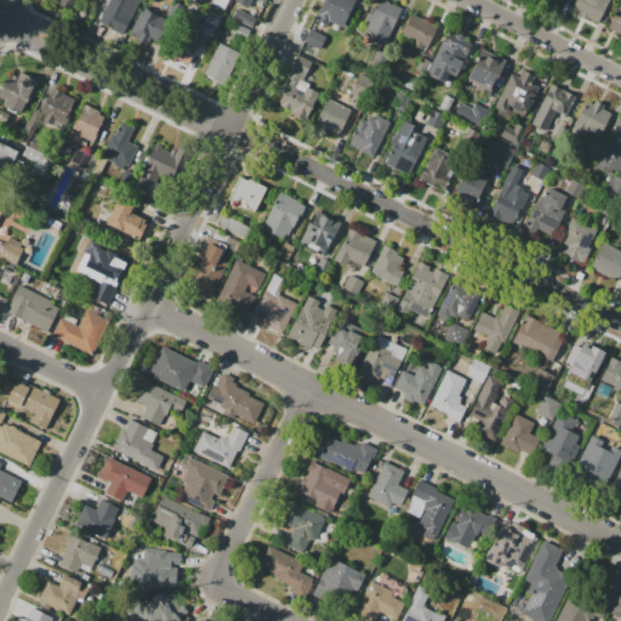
[(73,0),(68,10),(57,4),(60,1),(57,0),(73,0)]
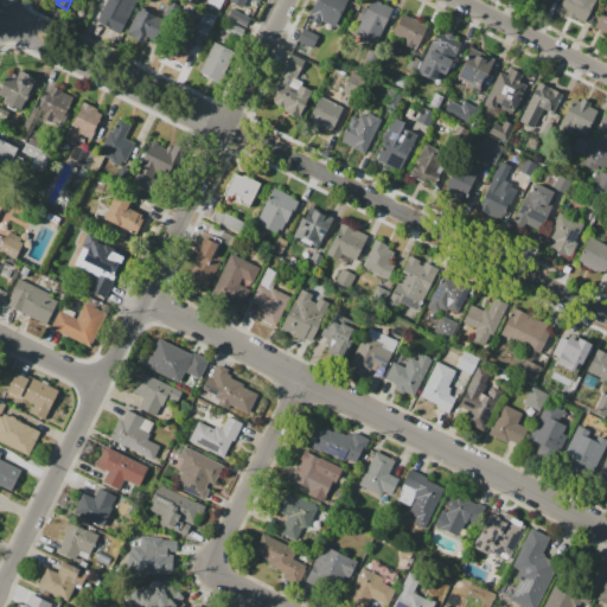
[(136,0),(121,33),(96,20),(106,4),(98,0),(136,0)]
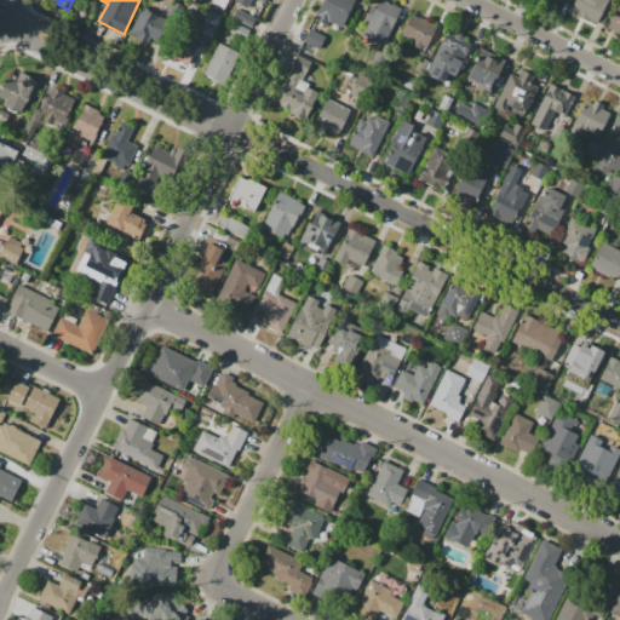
[(228,0),(223,11),(210,4),(211,0),(228,0)]
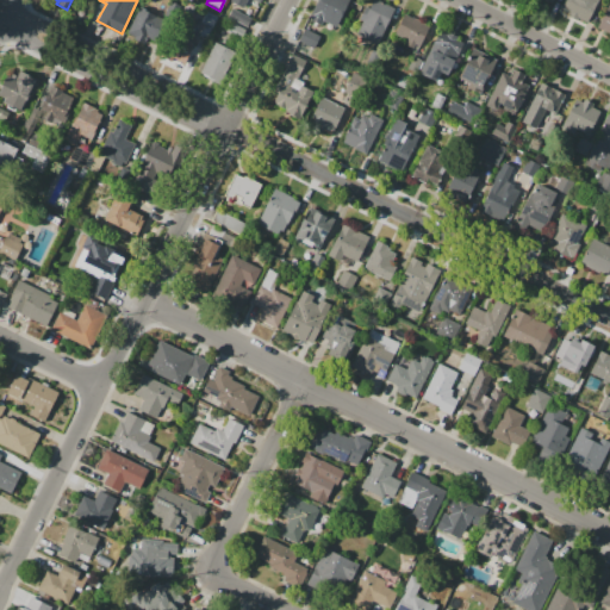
[(231,0),(261,0),(260,4),(253,0),(248,0),(243,10),(230,2),(231,0)]
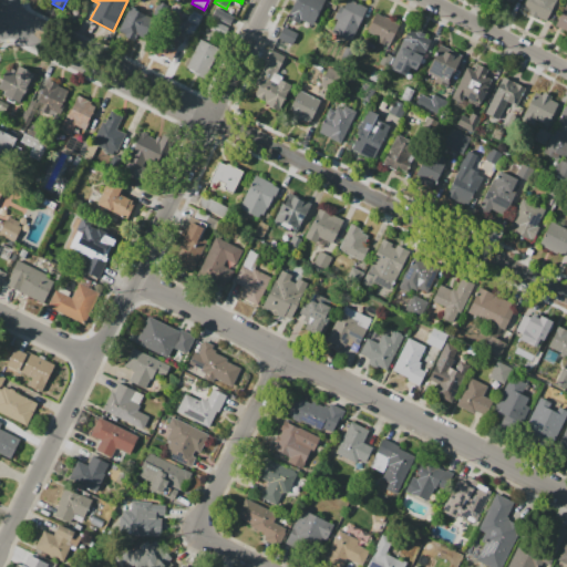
[(296,0),(325,0),(313,26),(300,19),(298,23),(289,19),(290,14),(289,14),(296,0)]
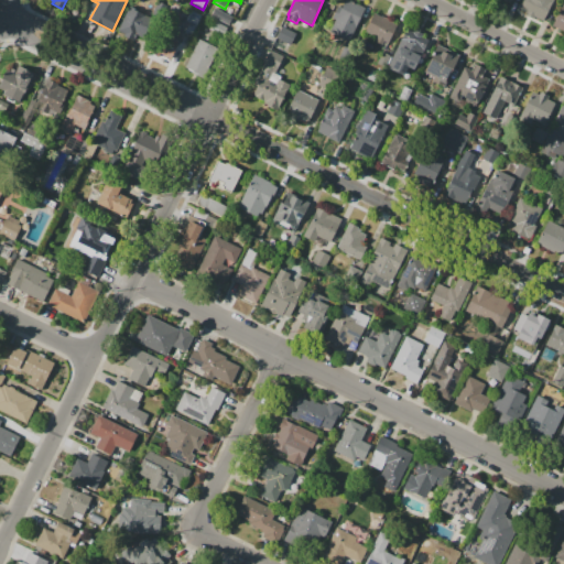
[(345,0),(348,0),(365,8),(355,29),(353,29),(347,40),(329,32),(335,20),(332,19),(337,8),(340,10),(345,0)]
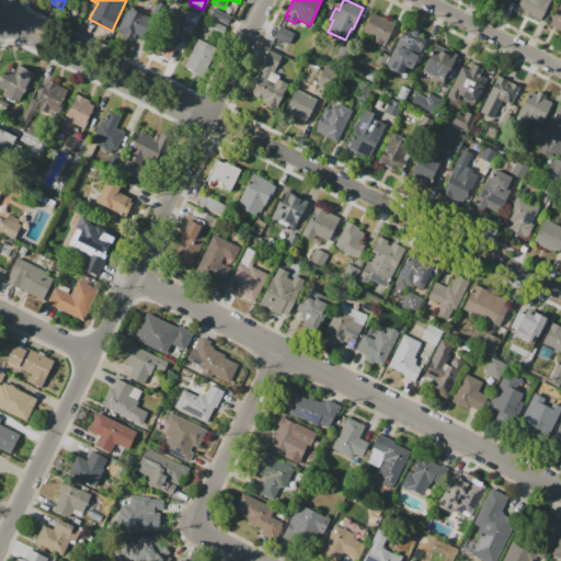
[(518,0),(550,0),(539,22),(514,10),(518,0)]
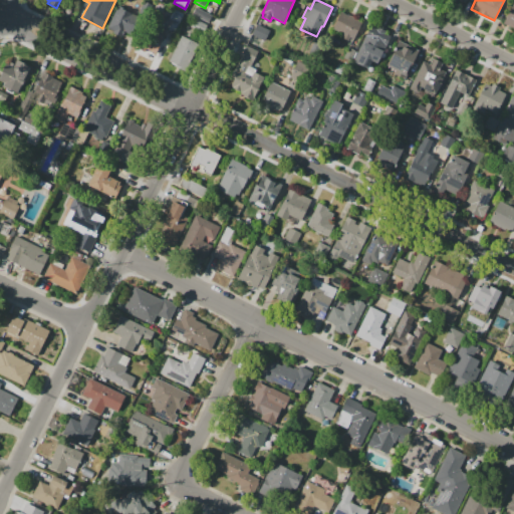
[(513,0),(513,29),(502,23),(513,0)]
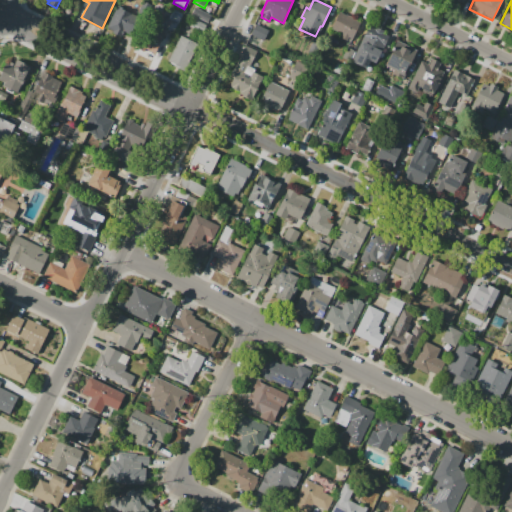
[(117,6),(139,17),(130,34),(124,30),(121,37),(105,29),(117,6)]
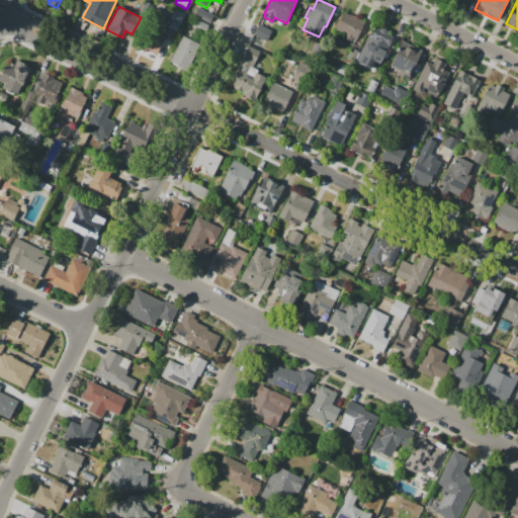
[(193,14),(197,7),(216,16),(211,24),(193,14)]
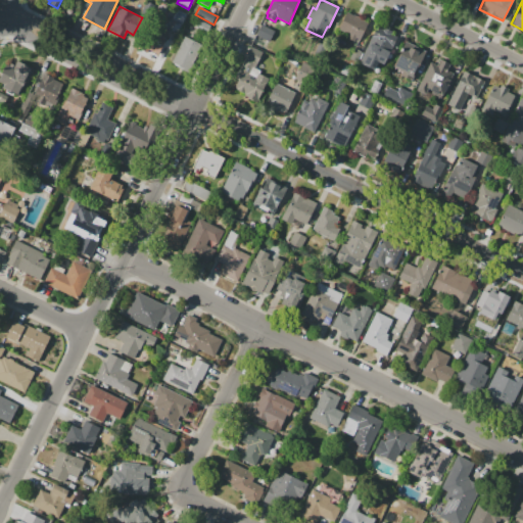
[(172,19),(177,9),(187,14),(178,33),(171,30),(176,21),(172,19)]
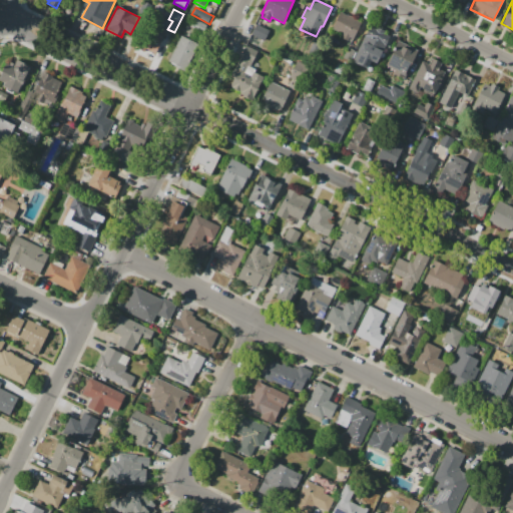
[(340,12),(362,22),(354,39),(349,37),(348,40),(341,37),(342,33),(332,29),(340,12)]
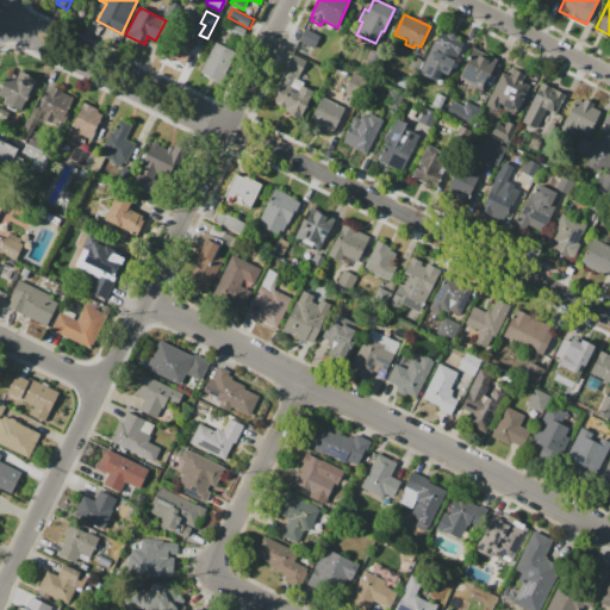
[(173,58),(160,51),(175,19),(194,29),(192,32),(198,36),(188,54),(182,51),(181,55),(176,51),(173,58)]
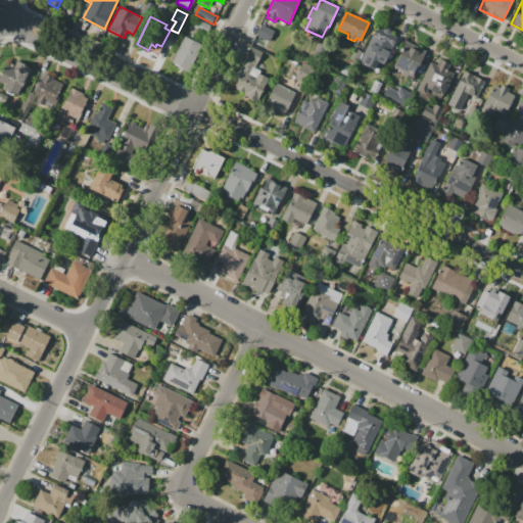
[(198,19),(211,26),(206,35),(194,28),(198,19)]
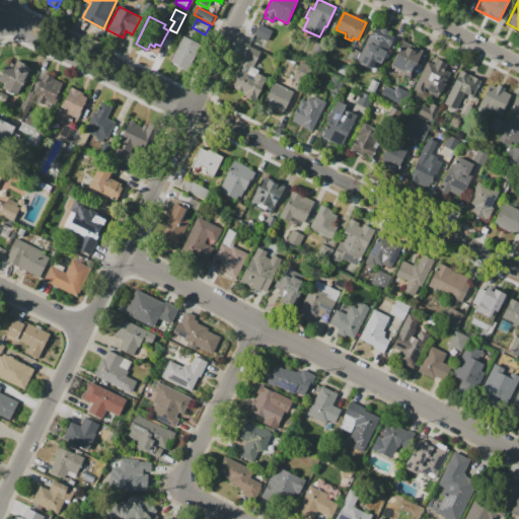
[(267,42),(254,35),(260,25),(272,30),(267,42)]
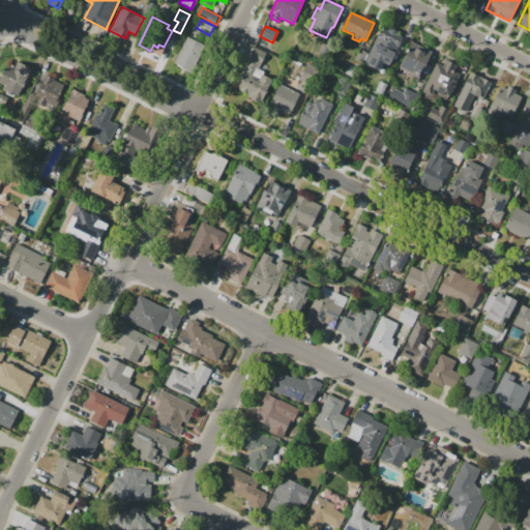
[(382,28),(387,30),(388,27),(399,32),(398,35),(403,37),(389,66),(383,63),(379,70),(364,64),(382,28)]
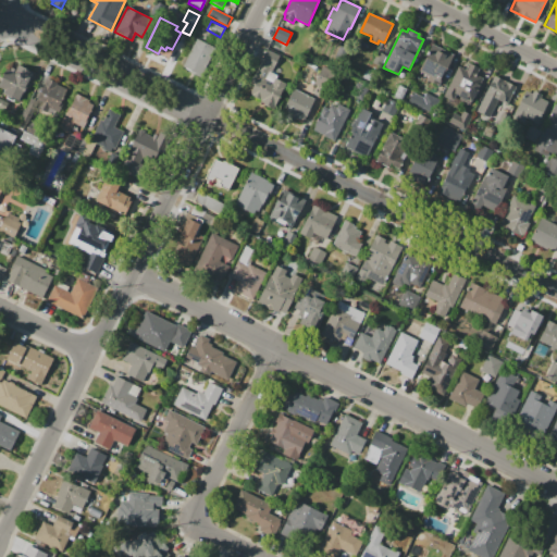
[(196,38),(217,49),(201,78),(187,72),(188,70),(182,66),(196,38)]
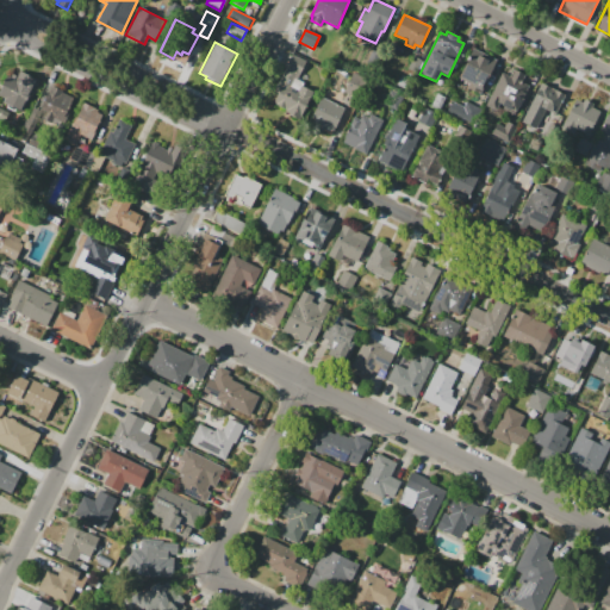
[(473,48),(498,60),(480,94),(466,88),(468,83),(459,79),(473,48)]
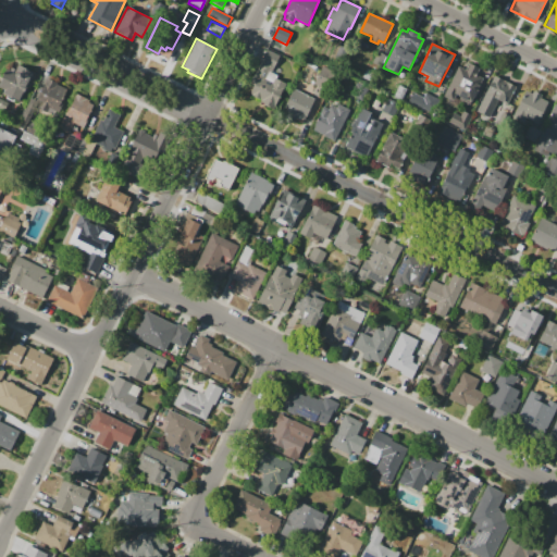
[(286,84),(274,109),(259,102),(260,99),(249,94),(252,85),(249,84),(267,49),(280,56),(272,73),(276,75),(274,78),(286,84)]
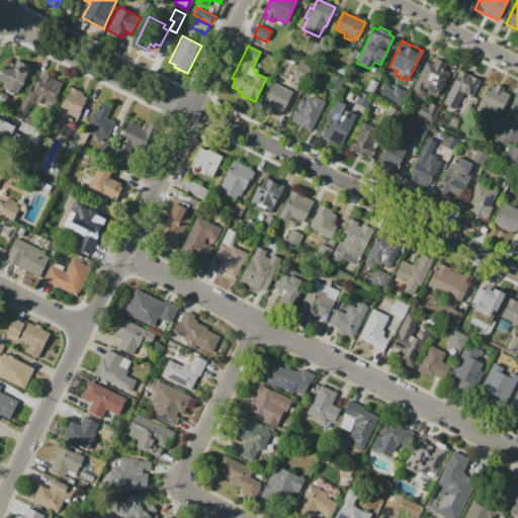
[(345,58),(351,48),(358,51),(352,62),(345,58)]
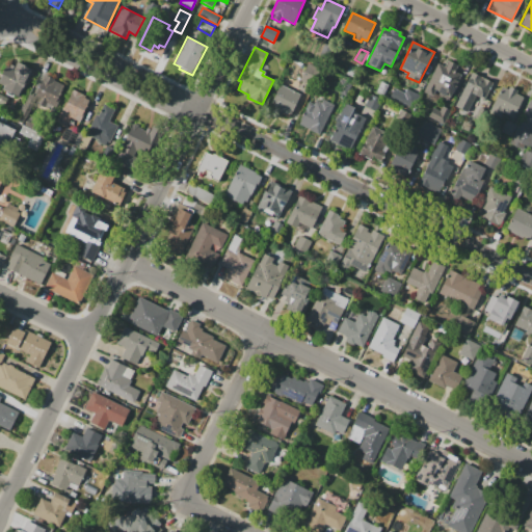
[(424,91),(437,63),(442,64),(444,58),(458,64),(455,72),(460,74),(449,99),(434,91),(432,96),(424,91)]
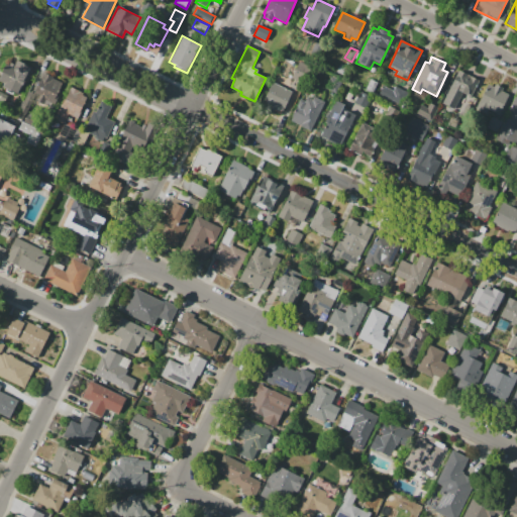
[(31,67),(17,95),(2,88),(4,84),(0,82),(0,75),(6,64),(9,65),(10,62),(15,64),(17,60),(31,67)]
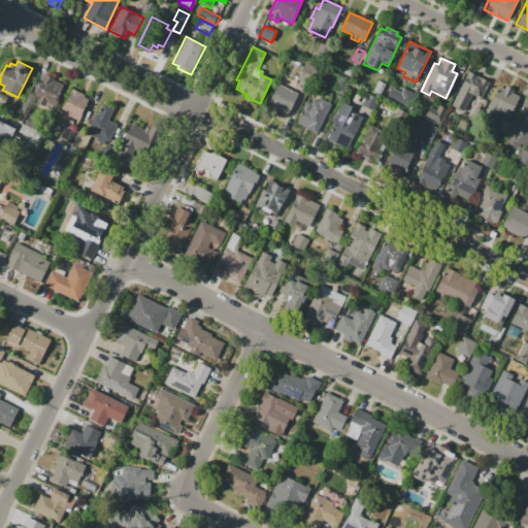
[(310,86),(297,79),(305,62),(319,68),(310,86)]
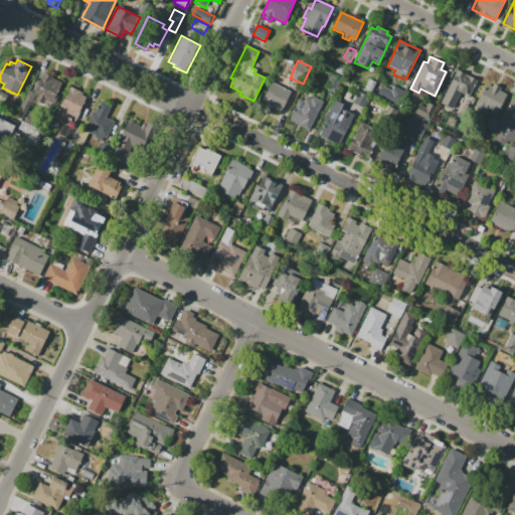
[(334,70),(338,62),(346,66),(343,74),(334,70)]
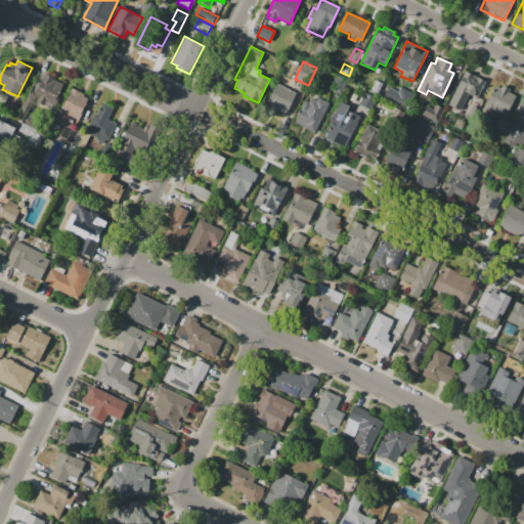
[(453,93),(464,71),(485,81),(477,97),(469,93),(466,99),(453,93)]
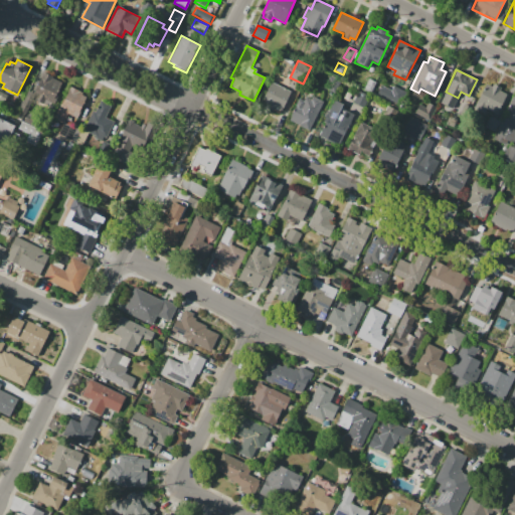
[(44,73),(63,83),(51,107),(33,98),(25,114),(18,110),(28,91),(33,94),(44,73)]
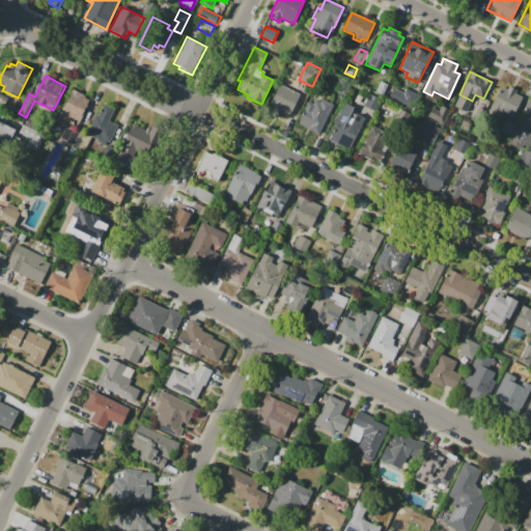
[(345,95),(334,89),(340,78),(352,84),(345,95)]
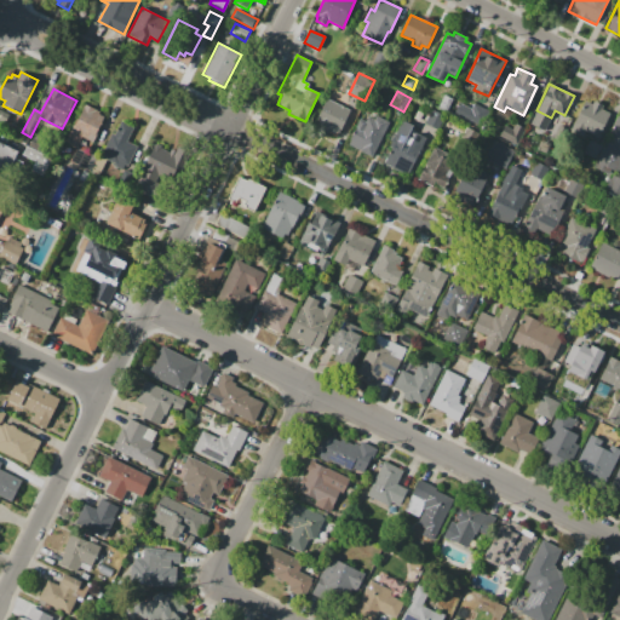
[(438,107),(443,96),(453,99),(447,112),(438,107)]
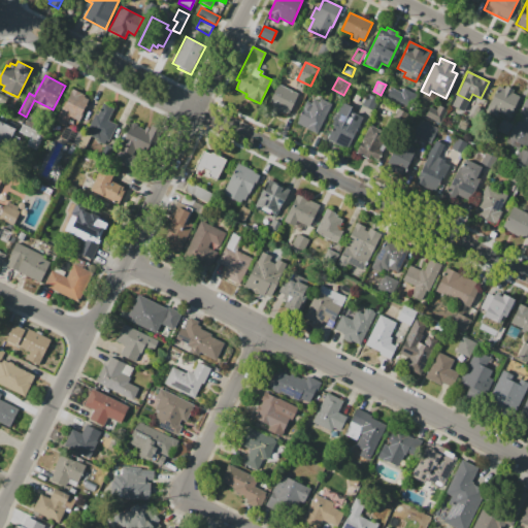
[(289,113),(281,110),(279,112),(270,107),(271,105),(268,104),(278,84),(298,93),(289,113)]
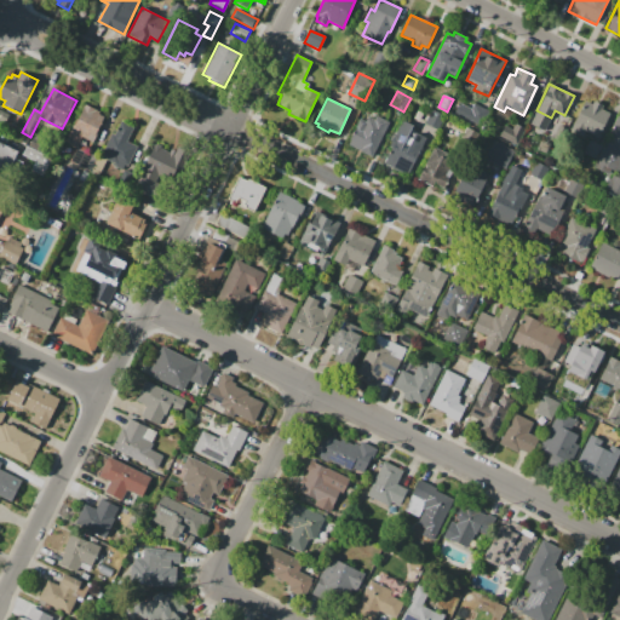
[(584,101),(591,104),(593,101),(604,105),(602,109),(609,113),(597,139),(586,135),(584,138),(569,132),(584,101)]
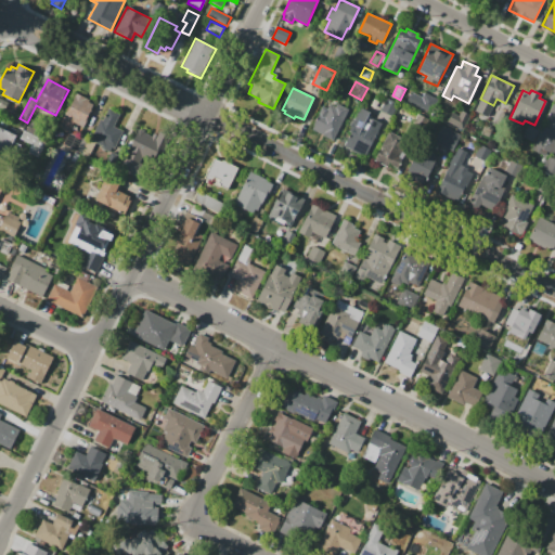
[(75,92),(89,100),(88,102),(92,104),(81,126),(74,123),(67,133),(56,127),(75,92)]
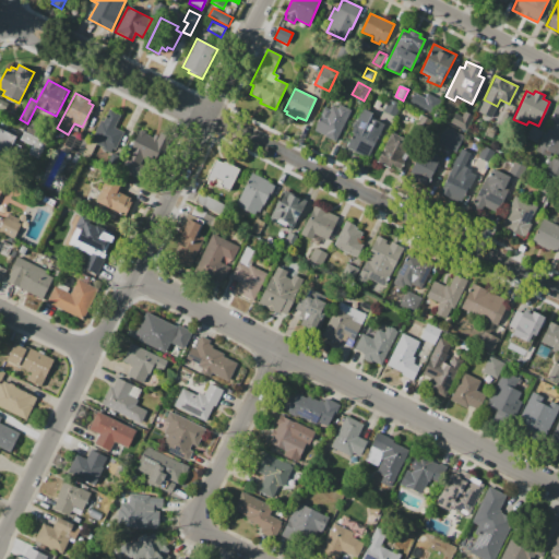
[(427,93),(441,99),(435,114),(409,103),(414,93),(425,97),(427,93)]
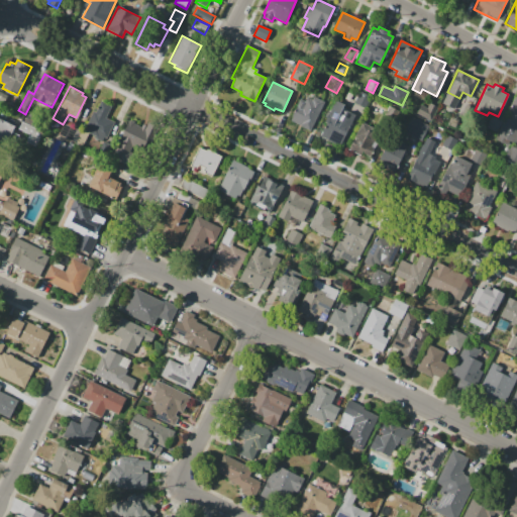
[(365,109),(353,103),(359,91),(372,97),(365,109)]
